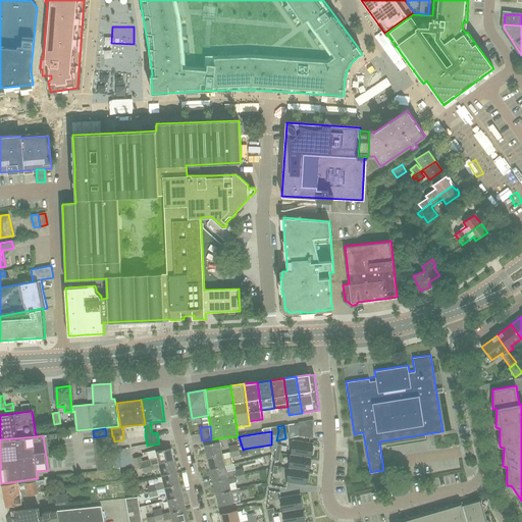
[(107,442),(106,435),(94,437),(94,444),(107,442)]
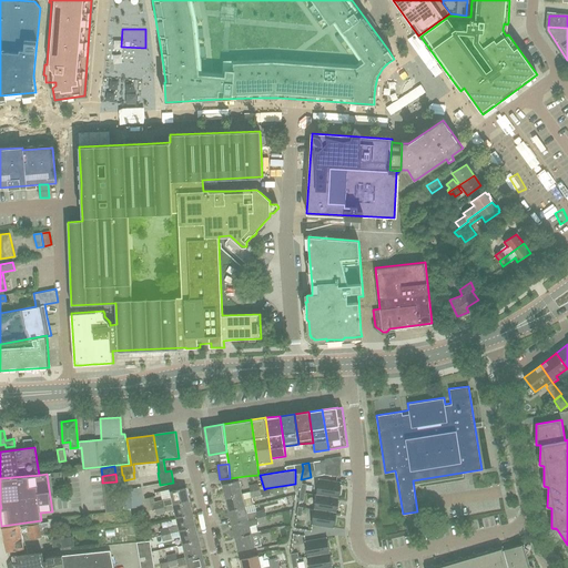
[(316,495),(338,498),(341,483),(318,479),(316,495)]
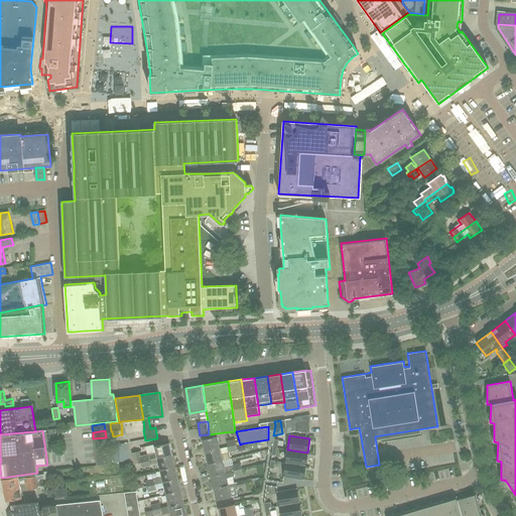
[(206,453),(220,448),(217,436),(203,439),(206,453)]
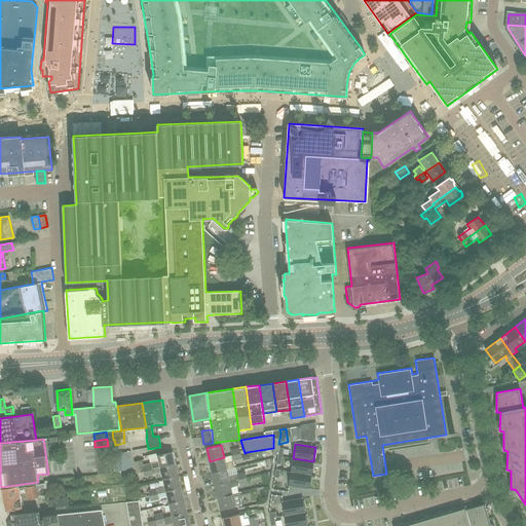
[(96,454),(109,453),(108,446),(95,447),(96,454)]
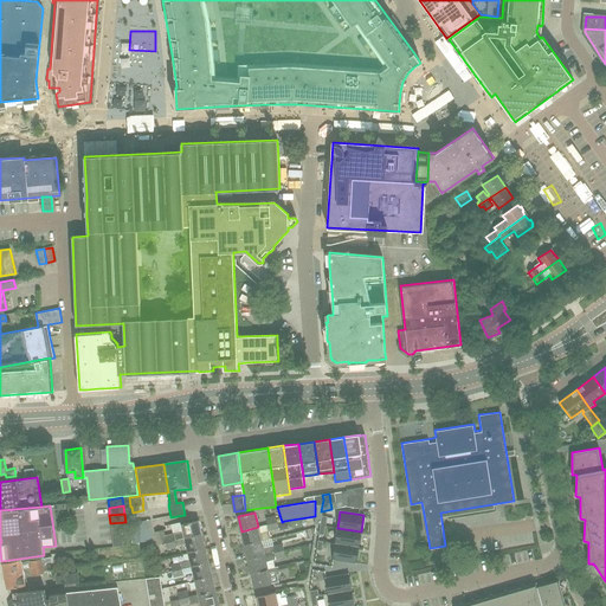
[(165,543),(176,541),(186,539),(204,534),(200,520),(182,524),(184,532),(167,536),(165,530),(156,532),(159,545),(165,543)]
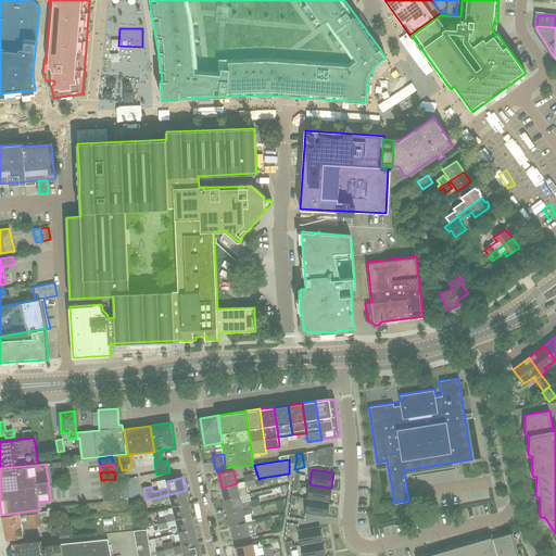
[(119,498),(140,496),(138,478),(127,479),(117,480),(119,498)]
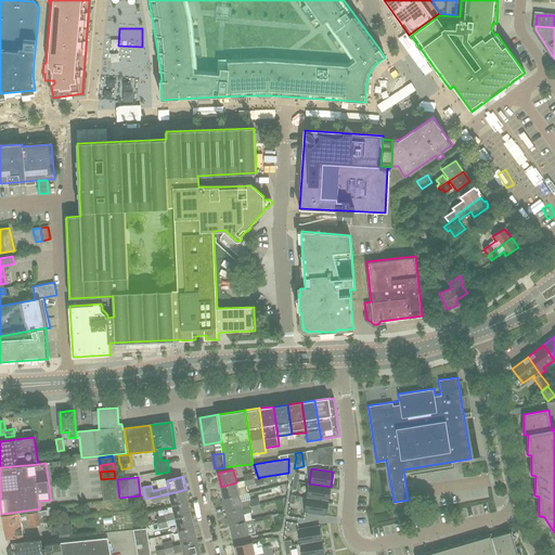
[(115,485),(115,478),(101,479),(102,487),(115,485)]
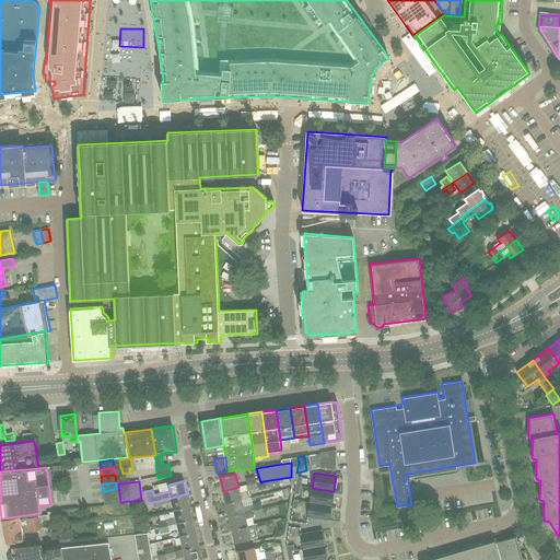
[(240,492),(257,489),(256,482),(247,485),(238,487),(223,491),(225,503),(242,500),(240,492)]
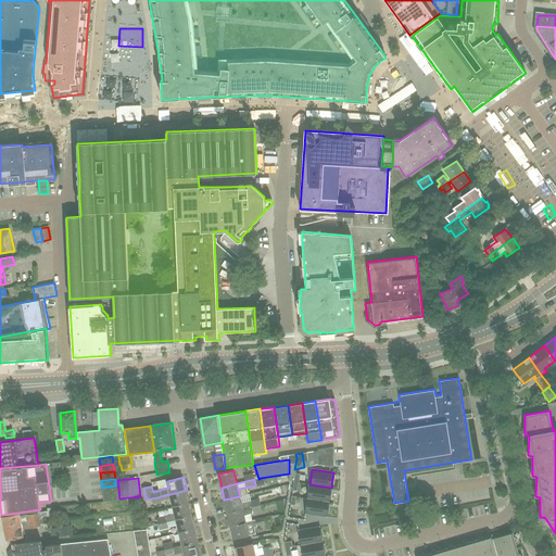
[(307,498),(329,502),(331,488),(310,484),(307,498)]
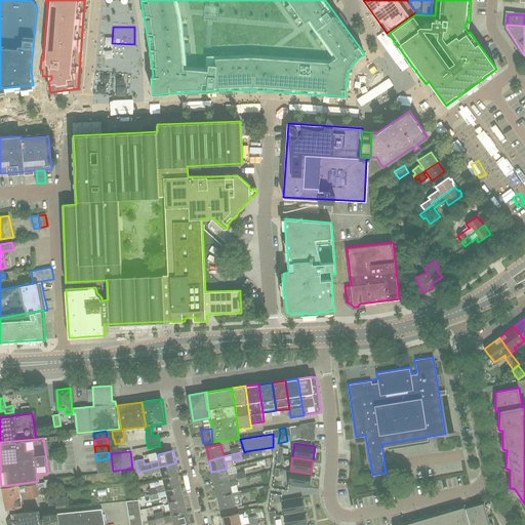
[(110,466),(109,458),(96,460),(97,468),(110,466)]
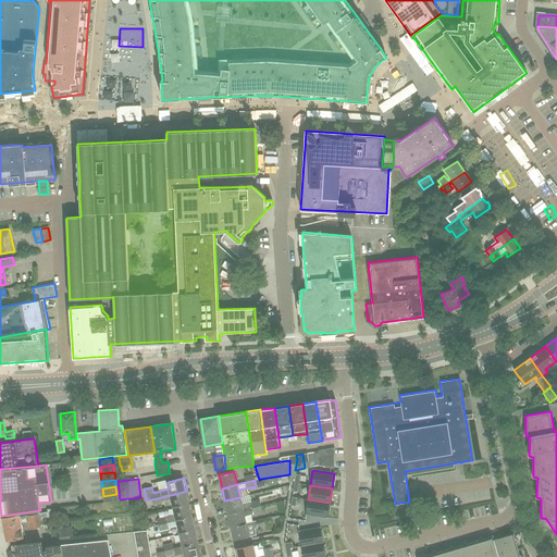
[(174,508),(190,504),(187,491),(171,495),(174,508)]
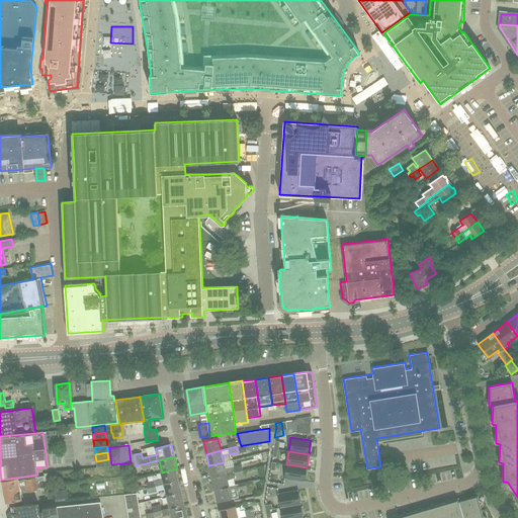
[(109,466),(108,459),(96,461),(97,467),(109,466)]
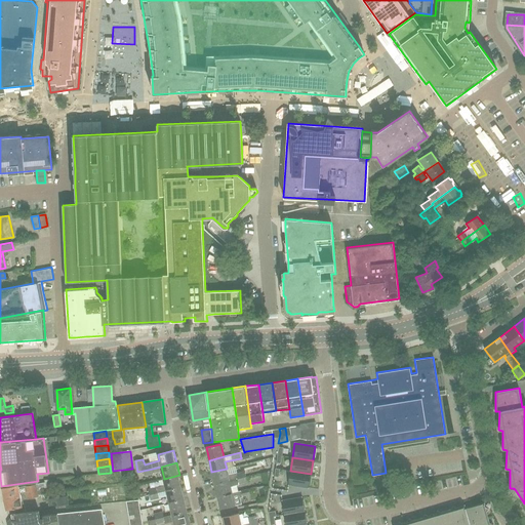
[(214,484),(246,477),(245,471),(228,475),(227,469),(211,472),(214,484)]
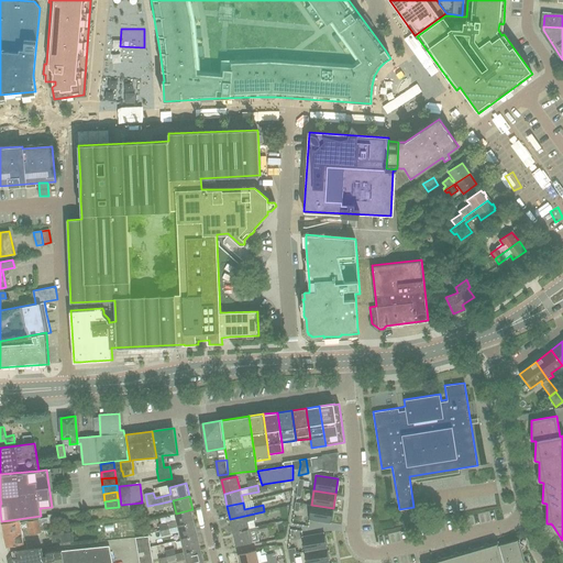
[(333,508),(311,505),(309,520),(331,523),(333,508)]
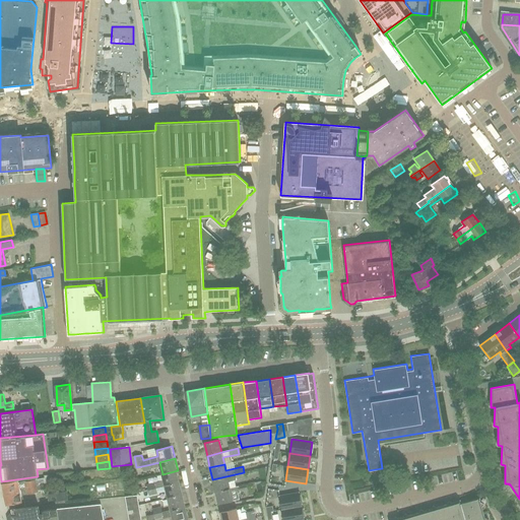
[(181,482),(178,470),(163,474),(164,480),(146,484),(147,491),(156,489),(166,486),(181,482)]
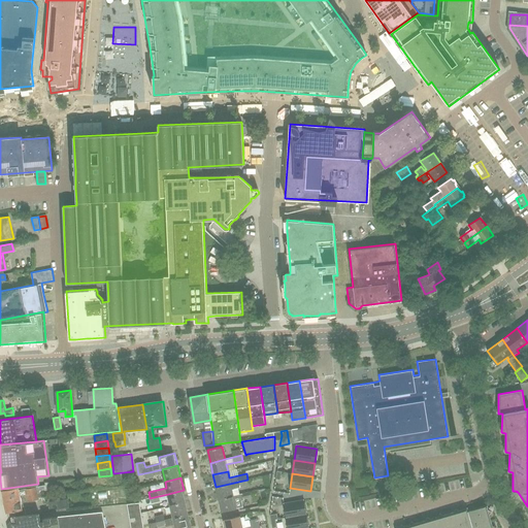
[(229,497),(234,496),(232,490),(240,488),(241,487),(249,485),(248,480),(216,487),(219,499),(229,497)]
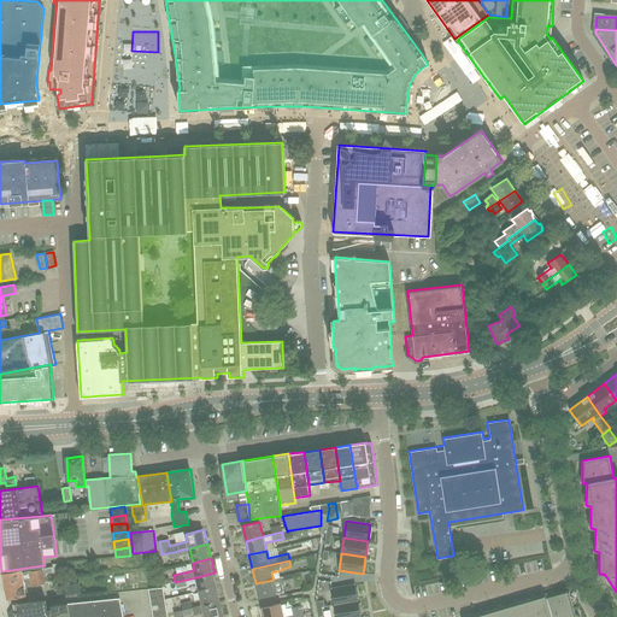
[(16,581),(17,583),(24,582),(24,581),(33,580),(31,577),(36,576),(36,579),(54,575),(63,574),(62,563),(52,564),(53,568),(22,574),(22,570),(4,574),(5,582),(16,581)]
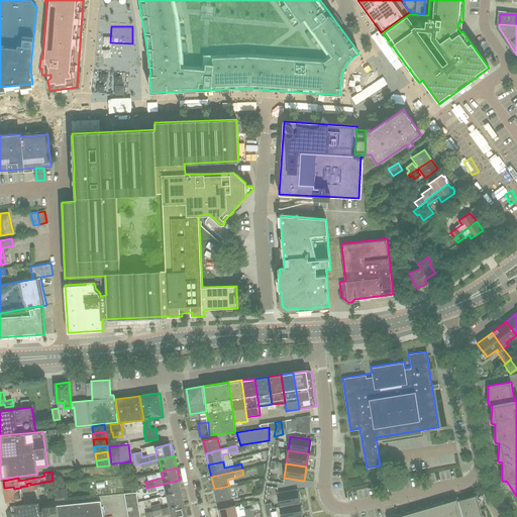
[(168,495),(182,492),(180,480),(165,484),(168,495)]
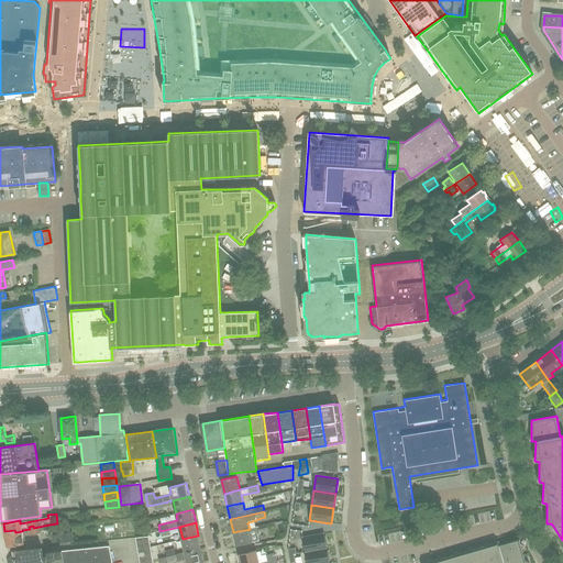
[(51,529),(50,525),(33,528),(33,526),(29,527),(30,529),(22,530),(22,531),(15,532),(14,530),(4,531),(8,548),(24,544),(23,537),(42,533),(41,531),(51,529)]
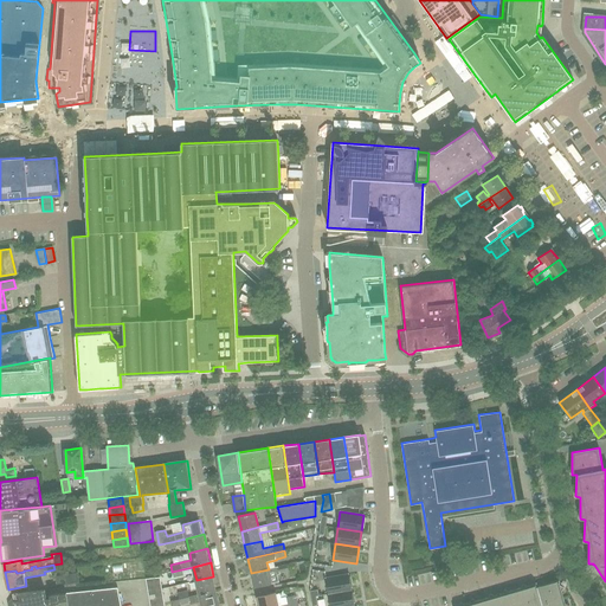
[(275,567),(269,569),(263,571),(251,573),(255,587),(279,581),(277,574),(279,574),(281,573),(289,571),(288,565),(275,567)]
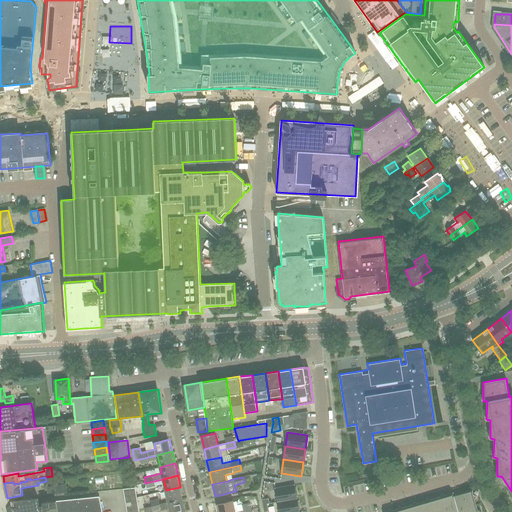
[(47,495),(67,492),(65,483),(46,487),(47,495)]
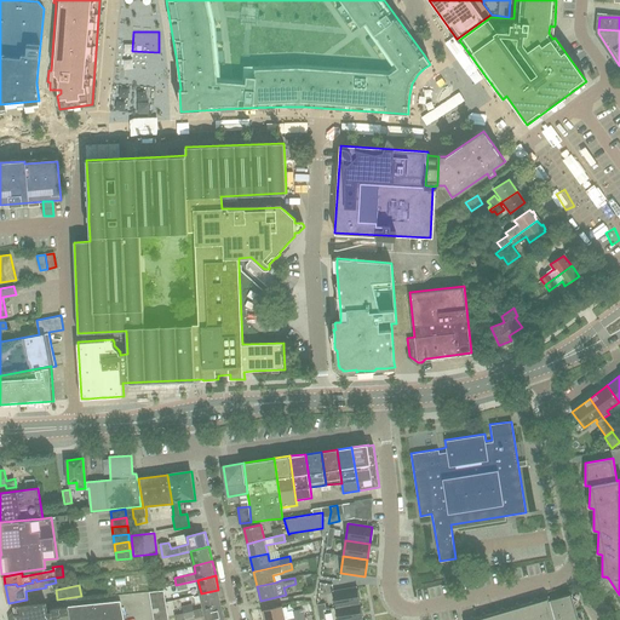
[(336,608),(360,603),(357,587),(333,591),(336,608)]
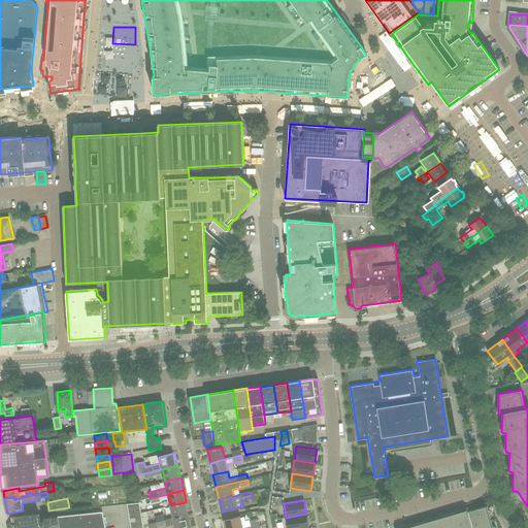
[(128,512),(140,509),(139,502),(127,504),(128,512)]
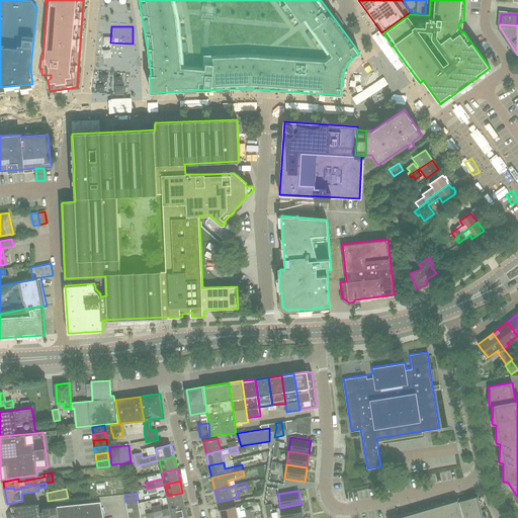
[(170,508),(185,505),(182,493),(168,496),(170,508)]
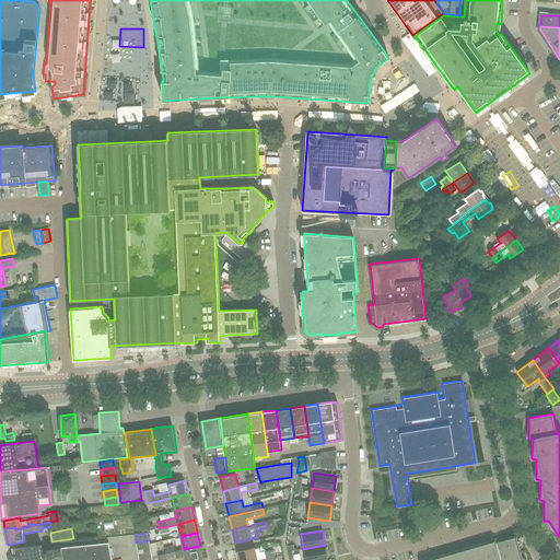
[(520,546),(521,543),(517,540),(516,536),(492,544),(491,540),(487,541),(483,539),(481,543),(470,546),(466,544),(465,548),(456,550),(453,548),(451,551),(440,555),(436,552),(434,557),(430,558),(429,558),(426,557),(423,559),(499,559),(501,559),(500,559),(525,559),(526,559),(523,558),(520,546)]
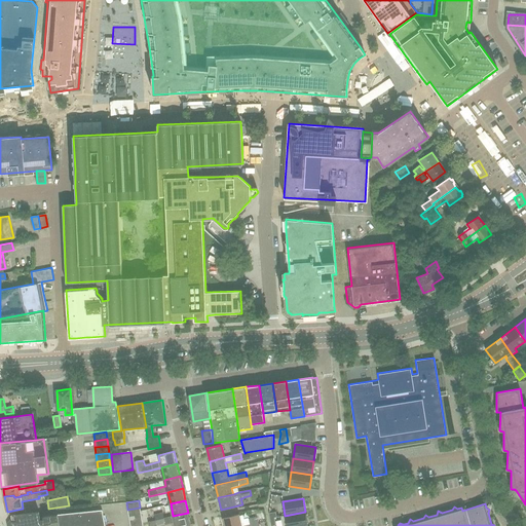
[(12,520),(9,525),(105,525),(102,510),(50,516),(49,516),(43,517),(44,520),(40,520),(39,512),(10,515),(12,520)]
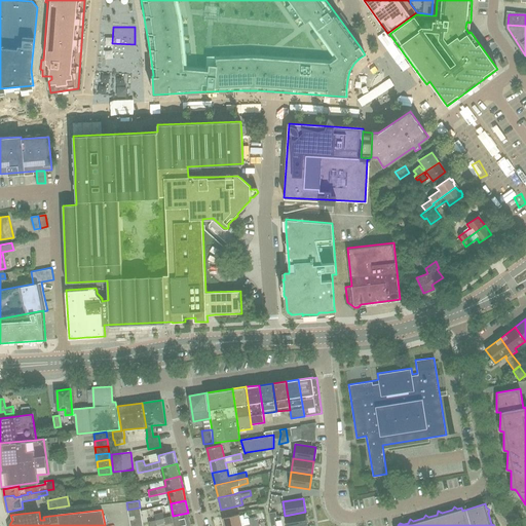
[(286,525),(305,525),(308,525),(305,512),(285,516),(286,525)]
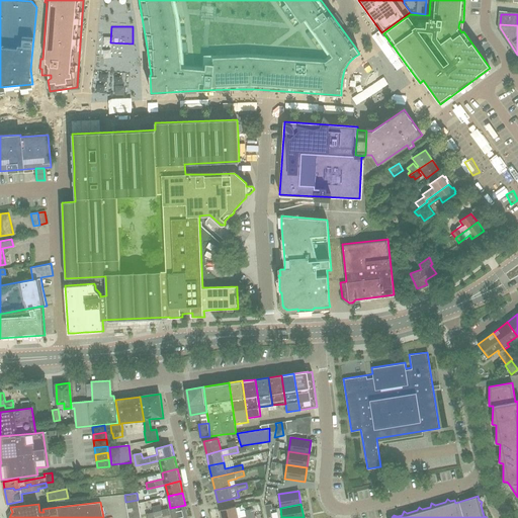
[(162,511),(153,513),(145,514),(146,517),(154,517),(162,516),(162,517),(172,515),(172,517),(182,517),(188,517),(185,505),(170,508),(162,511)]
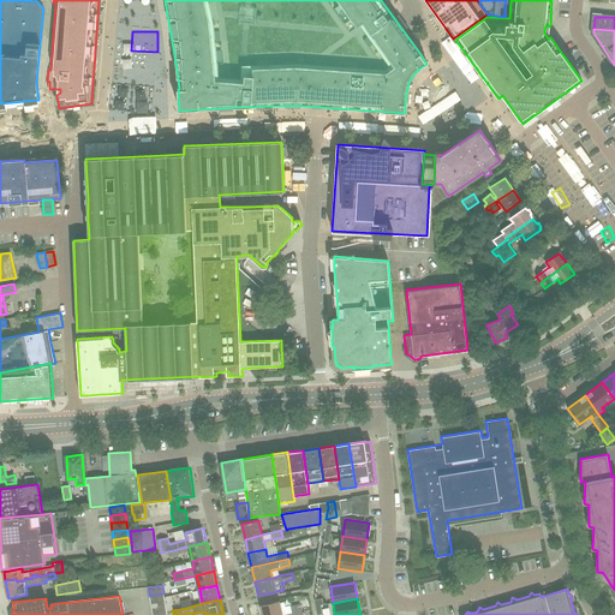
[(262,614),(274,614),(282,613),(280,601),(261,605),(262,614)]
